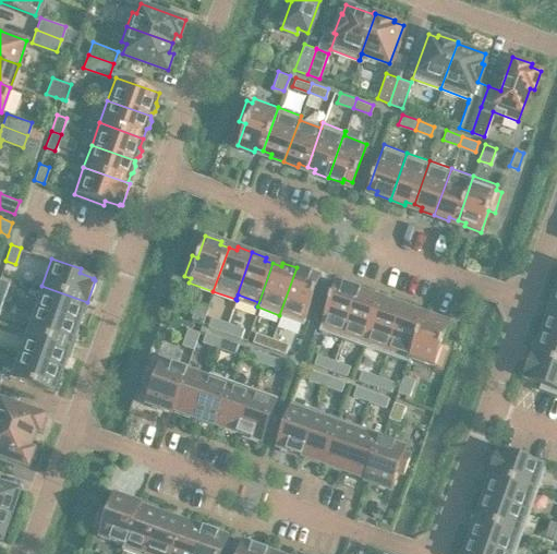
[(297,267),(279,315),(303,323),(318,279),(310,276),(311,273),(297,267)]
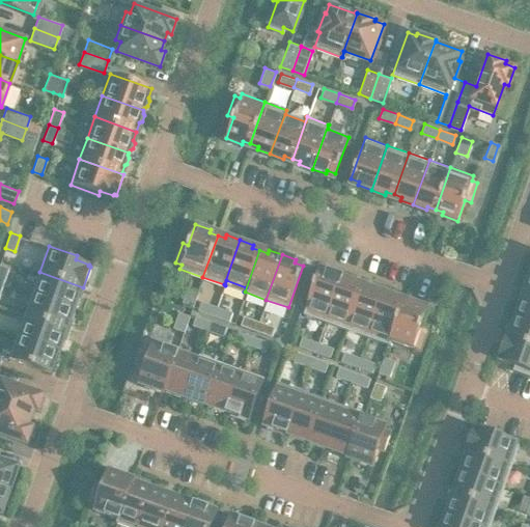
[(0,280),(3,282),(8,267),(0,264),(0,280)]
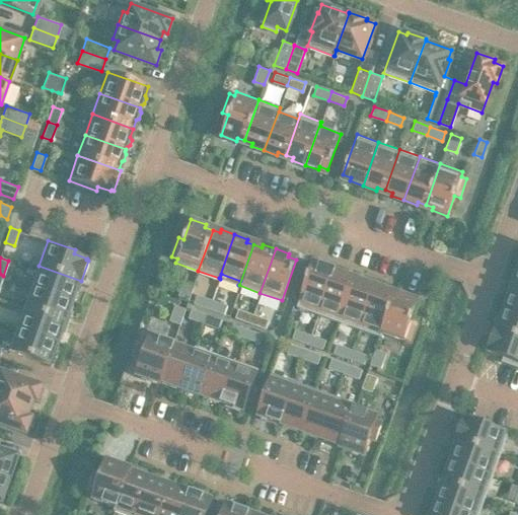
[(317,313),(333,270),(319,265),(318,268),(310,265),(296,305),(317,313)]
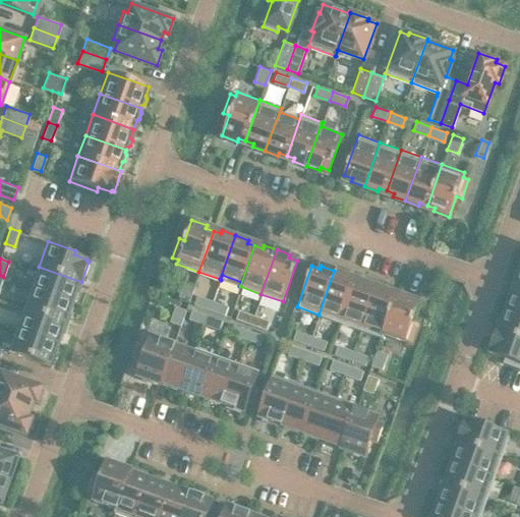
[(32,287),(72,301),(73,299),(76,297),(78,292),(76,289),(79,282),(81,282),(39,267),(32,287)]
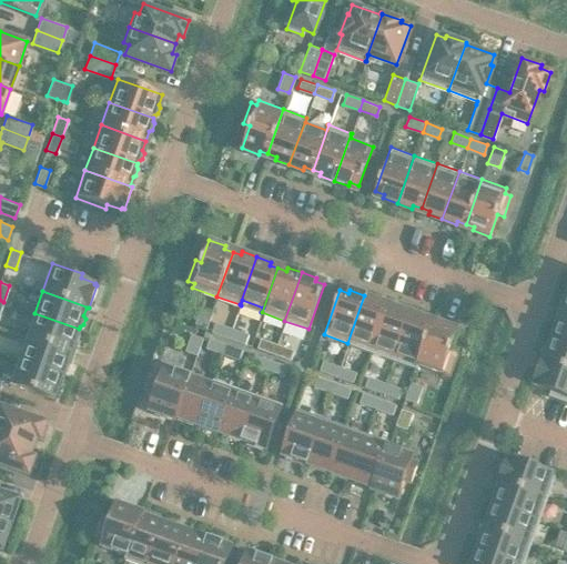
[(364,295),(347,343),(371,351),(386,306),(377,303),(378,300),(364,295)]
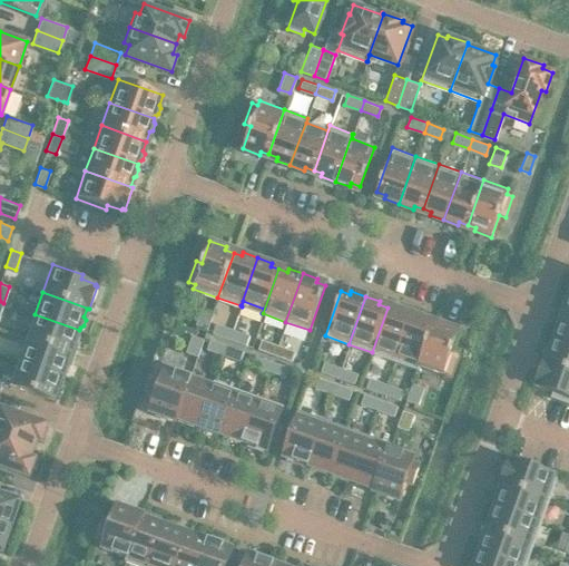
[(388,308),(372,352),(394,361),(412,312),(396,306),(395,310),(388,308)]
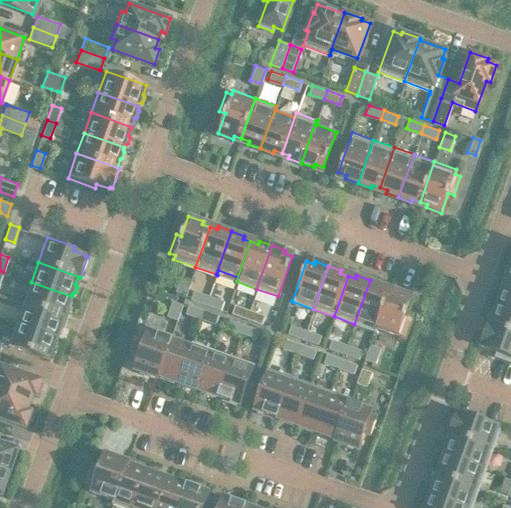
[(186,294),(191,279),(181,276),(176,290),(186,294)]
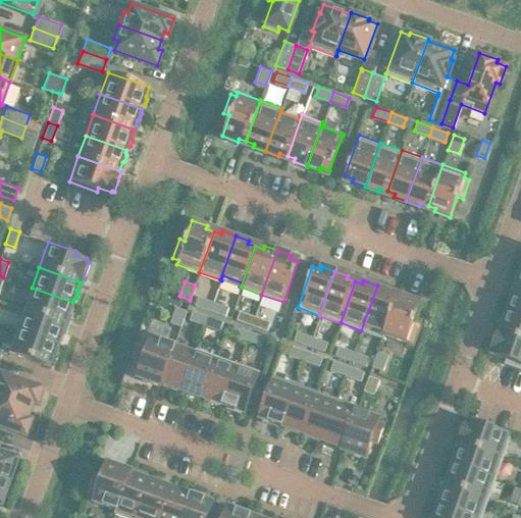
[(377,286),(361,330),(381,338),(396,296),(388,294),(389,291),(377,286)]
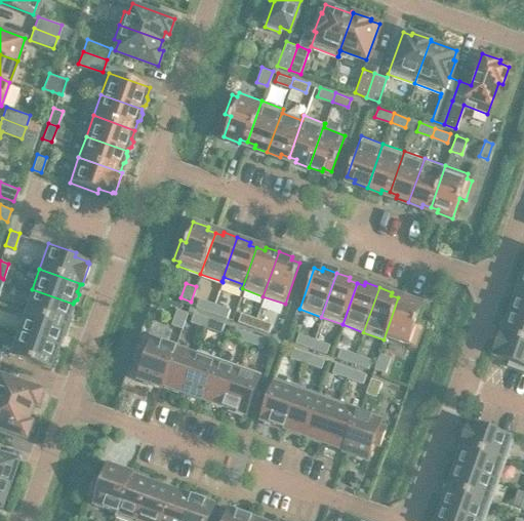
[(24,310),(66,324),(69,316),(71,315),(73,309),(72,307),(73,304),(32,289),(24,310)]
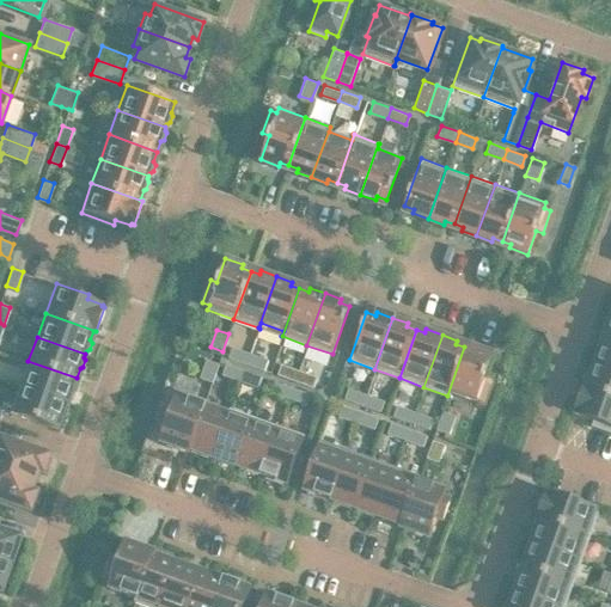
[(610,342),(603,339),(599,349),(597,351),(594,357),(596,361),(594,363),(610,369),(610,342)]
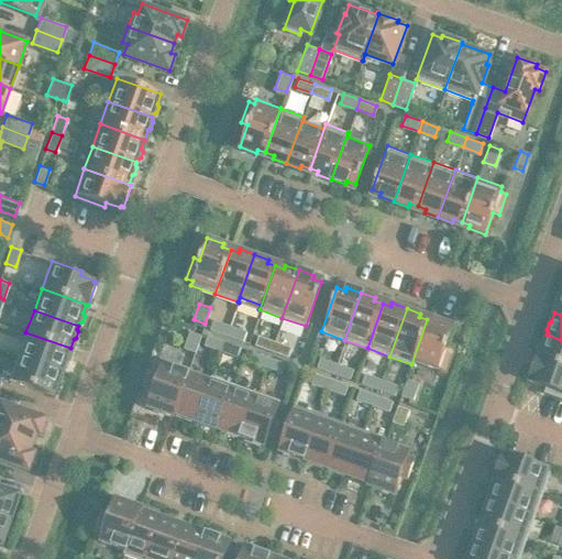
[(226,333),(230,324),(213,318),(210,328),(226,333)]
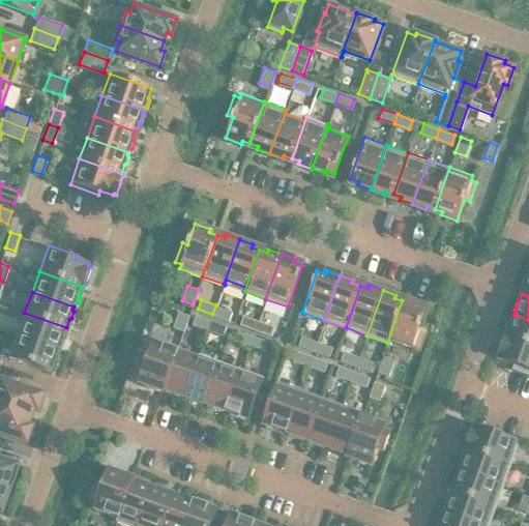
[(402,300),(387,343),(388,343),(389,338),(418,348),(424,328),(419,326),(427,305),(411,300),(410,303),(402,300)]
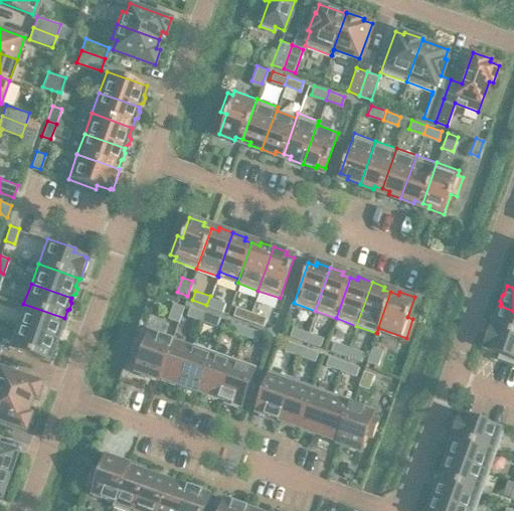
[(210,296),(206,305),(221,310),(225,302),(210,296)]
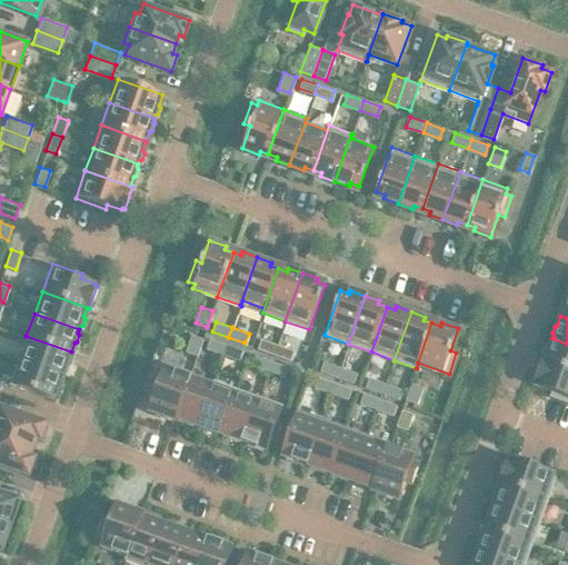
[(202,337),(191,334),(186,350),(197,354),(202,337)]
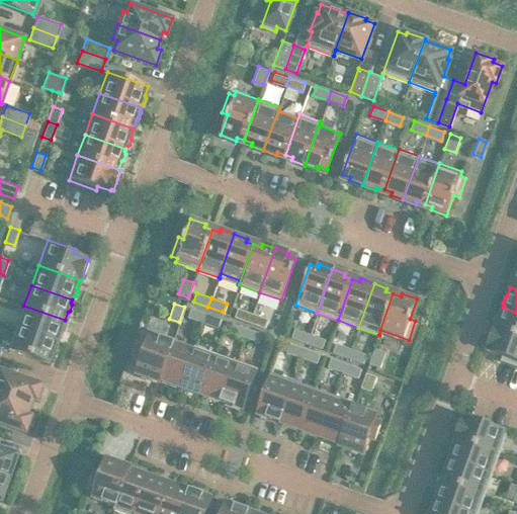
[(16,326),(58,341),(58,338),(61,337),(63,332),(62,329),(65,320),(23,306),(16,326)]
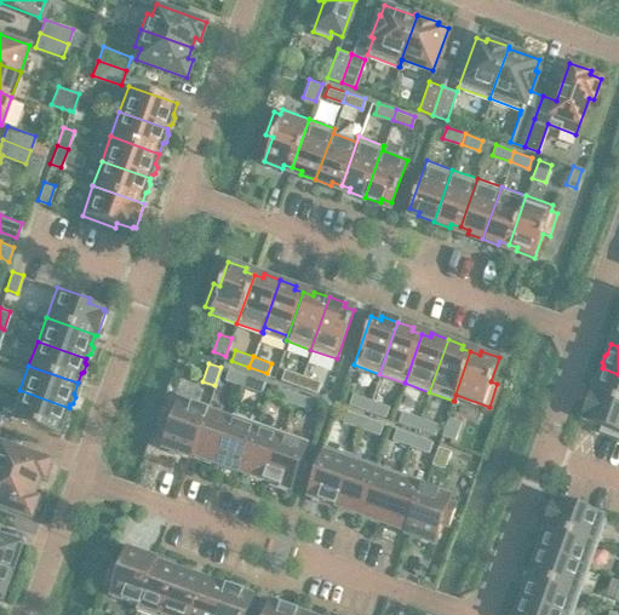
[(242,385),(246,374),(228,368),(224,378),(242,385)]
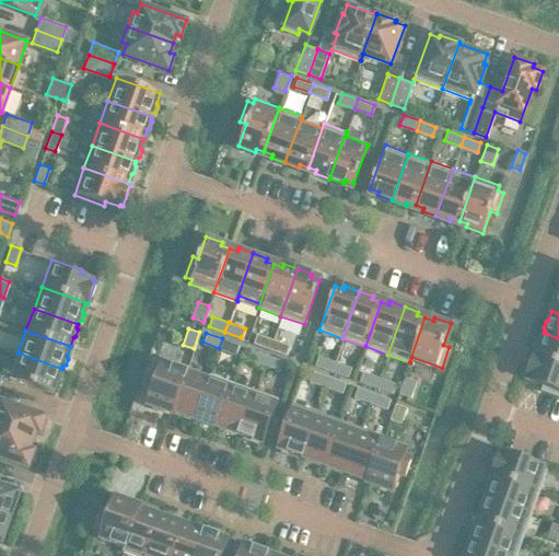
[(269,347),(272,338),(256,333),(253,342),(269,347)]
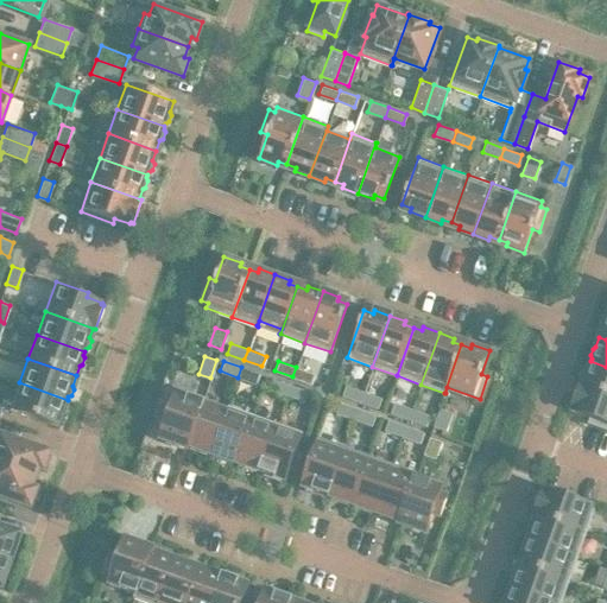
[(606,367),(590,361),(589,365),(587,366),(585,373),(586,375),(582,385),(580,383),(580,385),(606,394),(606,367)]
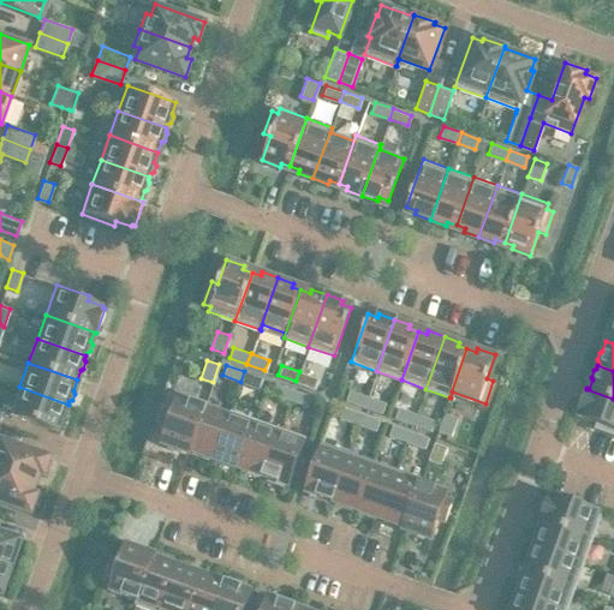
[(244,371),(240,382),(258,388),(262,377),(244,371)]
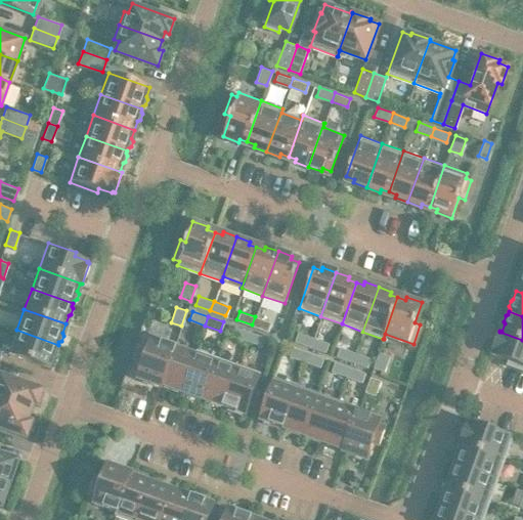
[(255,316),(252,325),(267,331),(270,321),(255,316)]
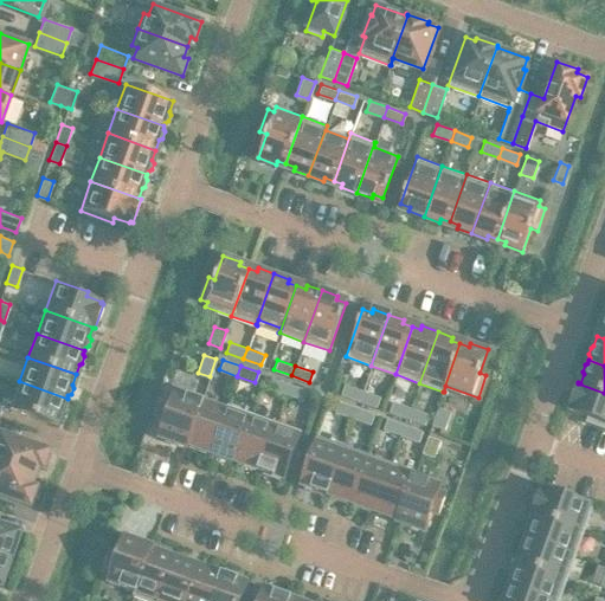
[(285,393),(289,382),(271,376),(268,387),(285,393)]
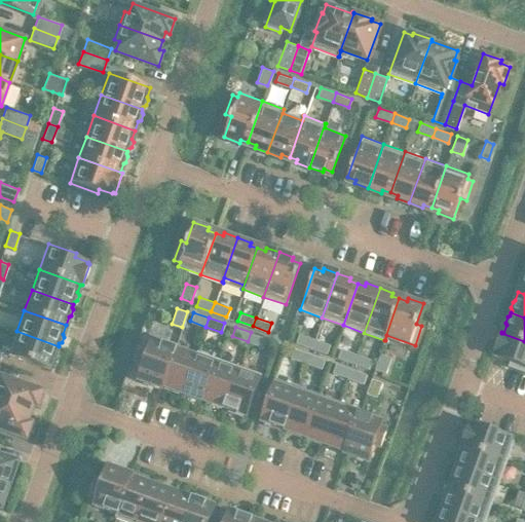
[(59,346),(16,331),(9,353),(50,368),(53,359),(57,358),(59,351),(58,348),(59,346)]
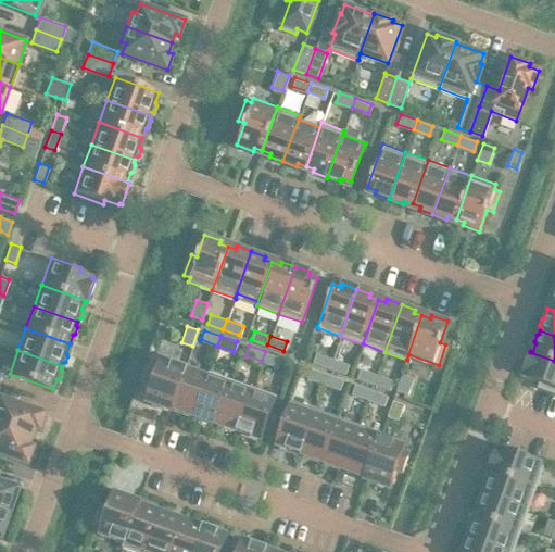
[(265,351),(262,361),(278,366),(281,358),(265,351)]
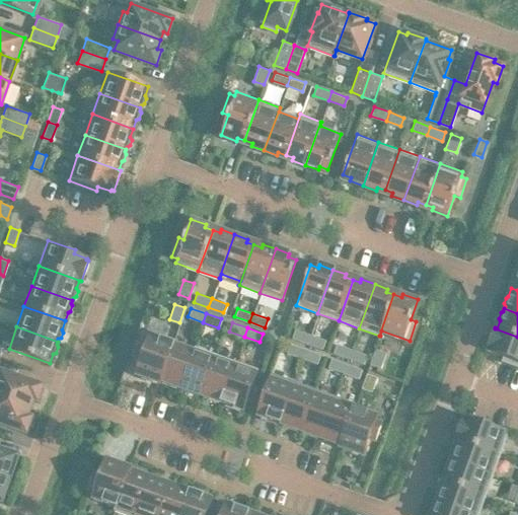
[(307,343),(310,334),(295,328),(292,337),(307,343)]
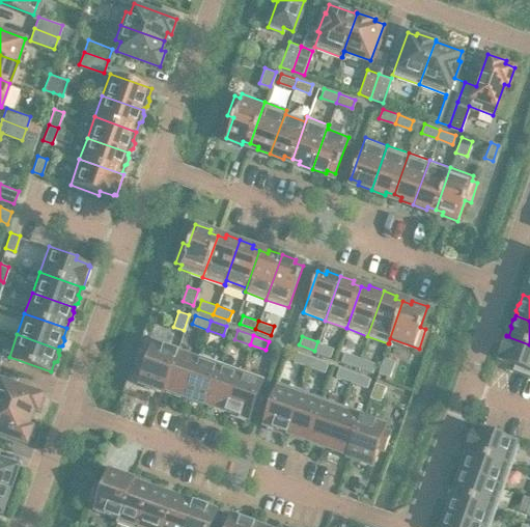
[(529,344),(506,336),(499,356),(501,357),(501,359),(513,363),(512,367),(529,373),(529,344)]
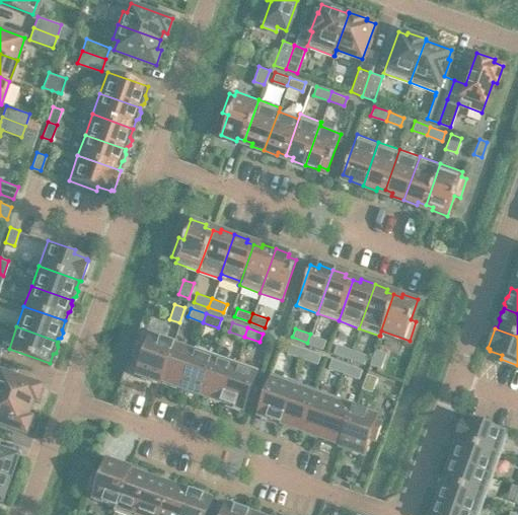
[(159,381),(174,339),(151,330),(148,341),(142,339),(136,355),(142,357),(136,373),(151,378),(152,375),(158,377),(158,379),(157,379),(157,380),(159,381)]
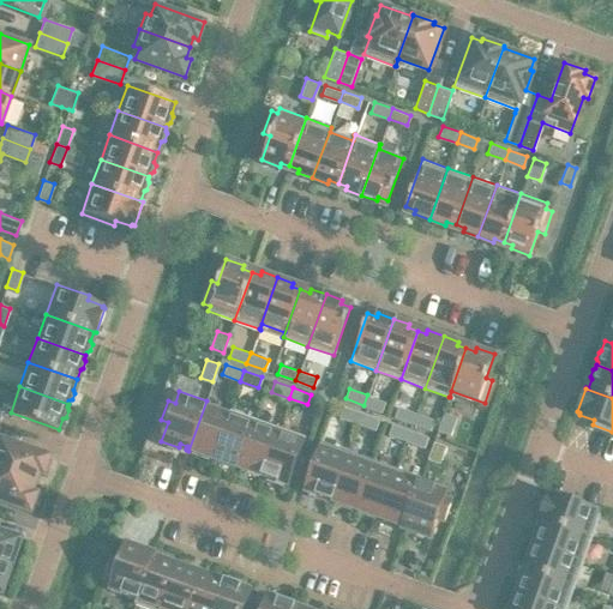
[(367,395),(364,405),(382,411),(385,401),(367,395)]
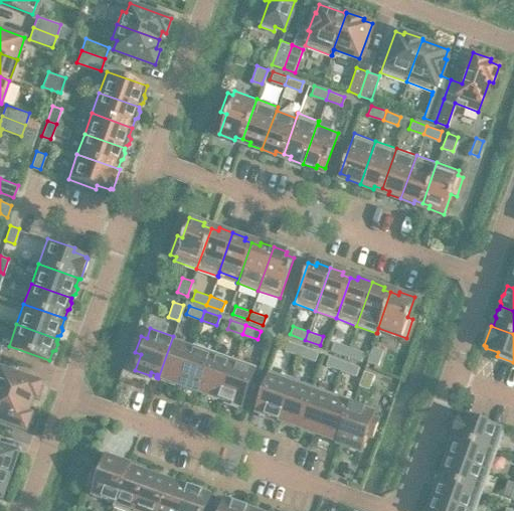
[(179,383),(193,343),(192,343),(191,347),(172,340),(174,336),(173,336),(158,378),(159,376),(160,377),(161,375),(160,375),(161,373),(168,376),(167,379),(179,383)]
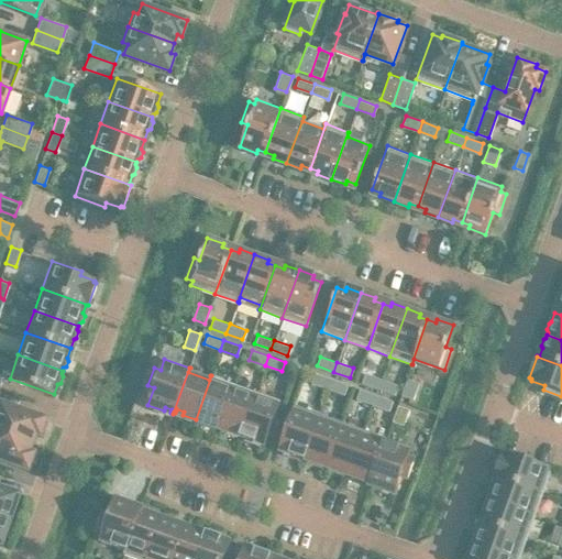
[(328,387),(331,379),(315,372),(311,382),(328,387)]
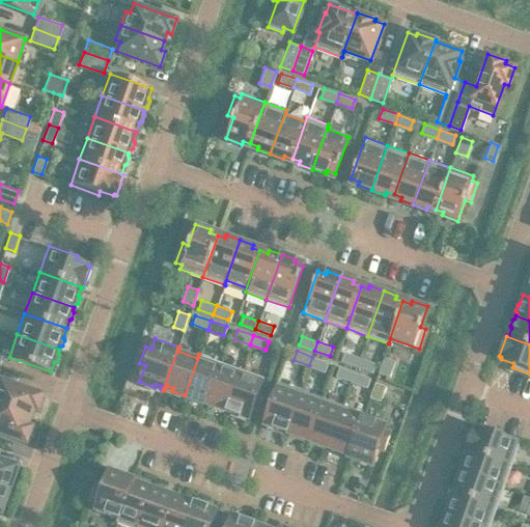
[(357,365),(360,357),(344,351),(341,360),(357,365)]
